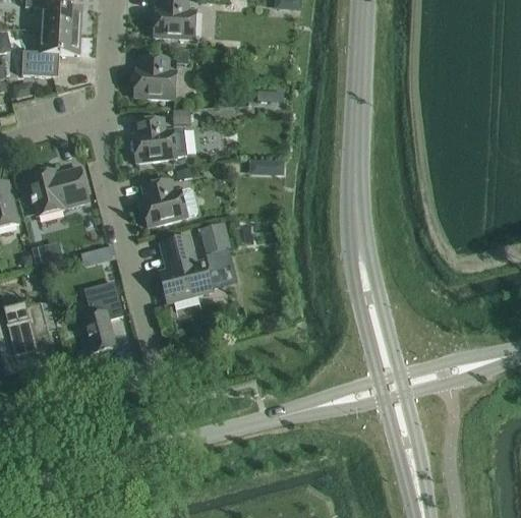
[(41,7),(40,31),(80,32),(81,9),(51,8),(51,0),(24,0),(24,7),(41,7)]
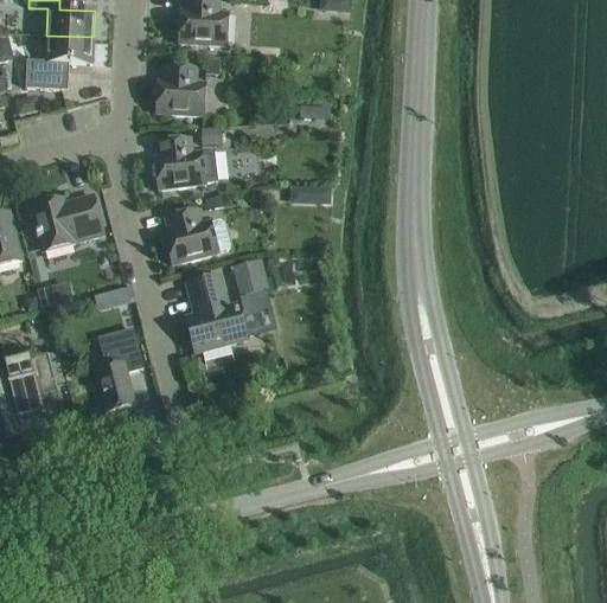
[(179,43),(227,45),(228,12),(218,12),(219,0),(185,0),(185,11),(180,10),(179,43)]
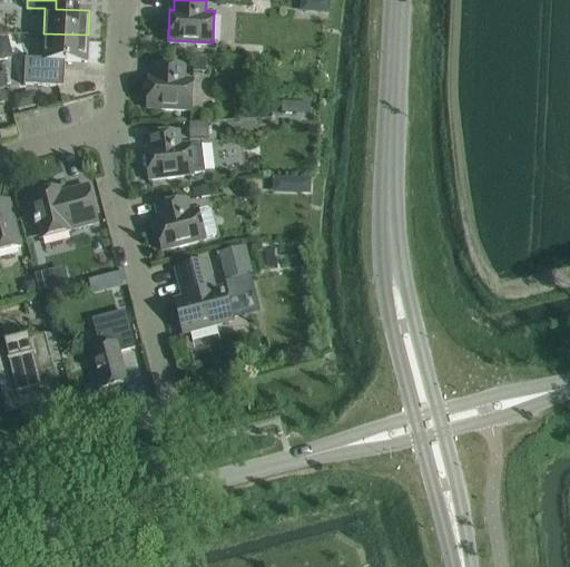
[(313,0),(313,6),(317,9),(327,10),(327,0),(313,0)]
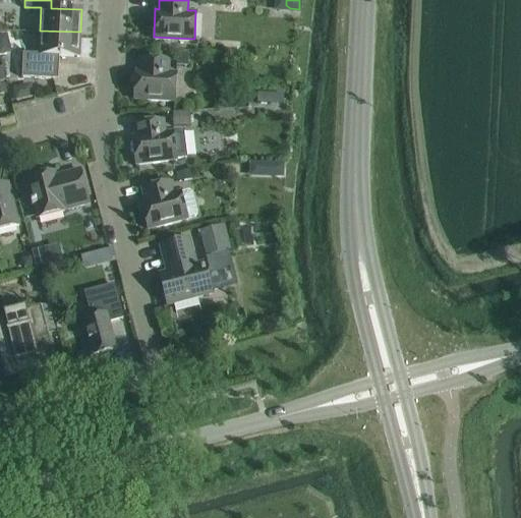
[(7,31),(0,32),(0,47),(10,45),(7,31)]
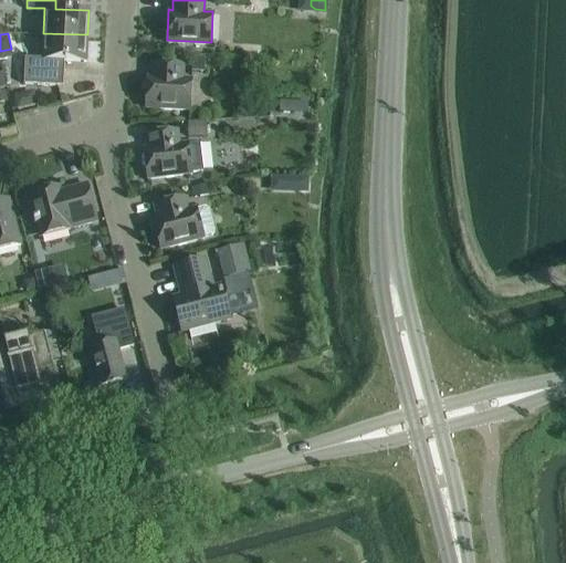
[(24,55),(23,81),(58,83),(59,64),(62,62),(62,58),(86,59),(87,34),(43,33),(42,55),(24,55)]
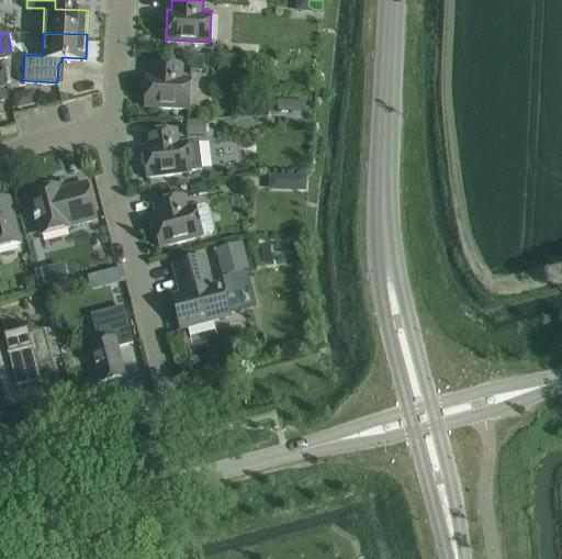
[(190,68),(202,69),(203,55),(191,54),(190,68)]
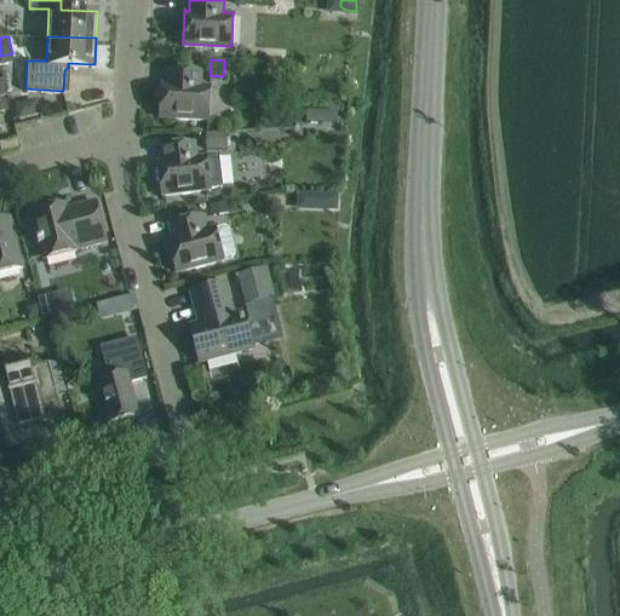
[(160,115),(207,119),(210,84),(200,84),(201,69),(167,68),(166,82),(161,81),(160,115)]
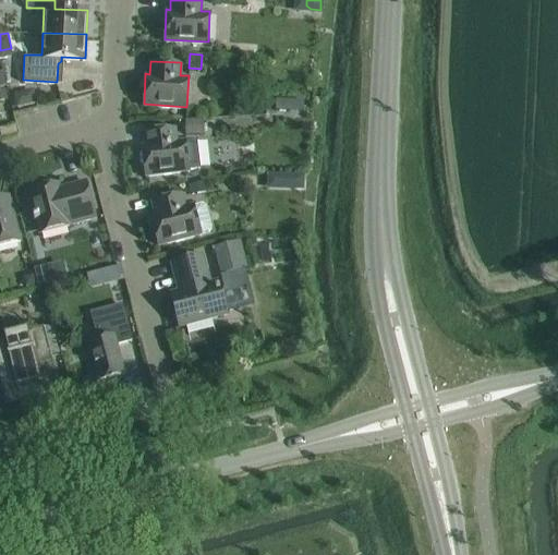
[(32,86),(13,92),(16,105),(36,100),(32,86)]
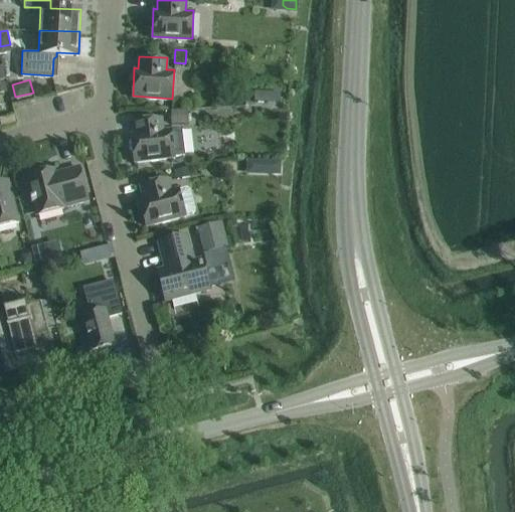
[(281,90),(254,90),(254,100),(281,100),(281,90)]
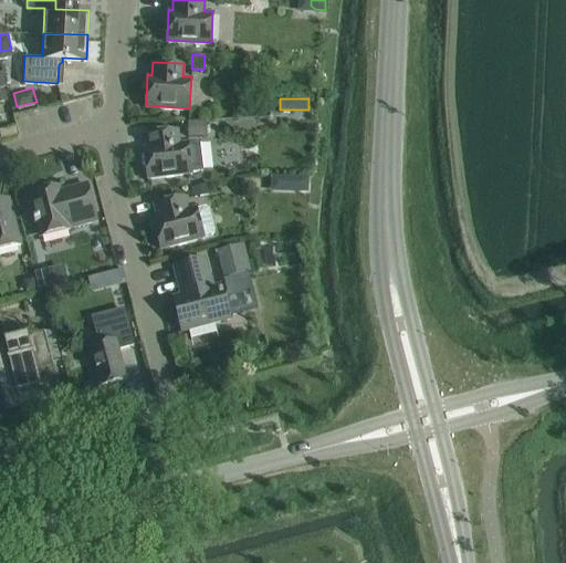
[(206,120),(188,120),(189,134),(206,134),(206,120)]
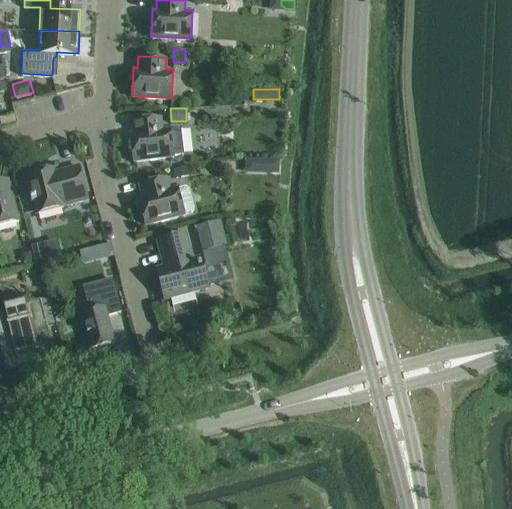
[(14,112),(0,115),(0,120),(1,124),(16,121),(14,112)]
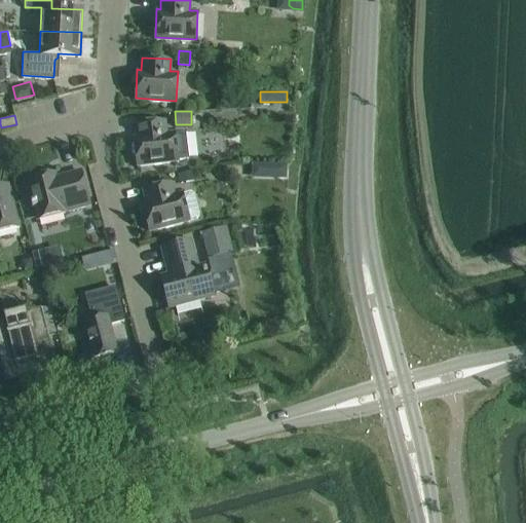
[(178,159),(178,158),(188,157),(185,129),(166,132),(165,119),(137,122),(138,135),(134,136),(138,163),(178,159)]
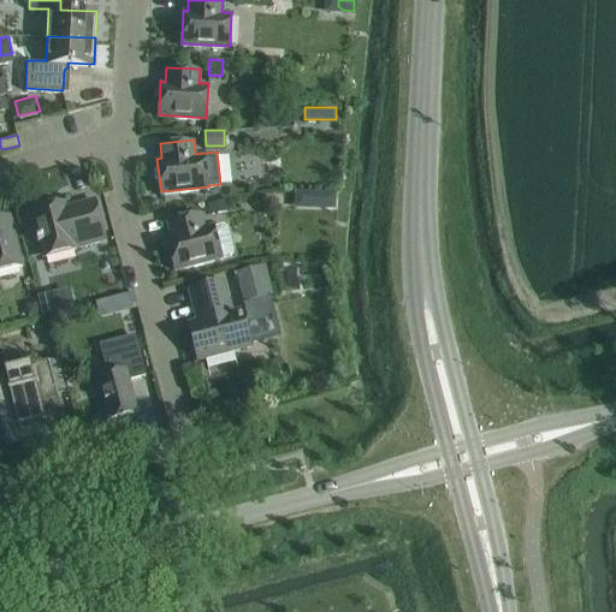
[(105,238),(94,197),(65,205),(64,200),(31,208),(43,255),(76,247),(76,245),(105,238)]
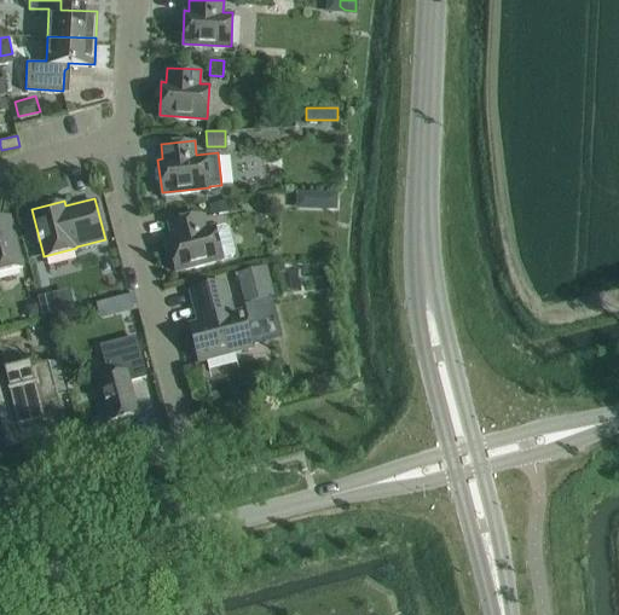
[(210,213),(229,209),(227,198),(208,202),(210,213)]
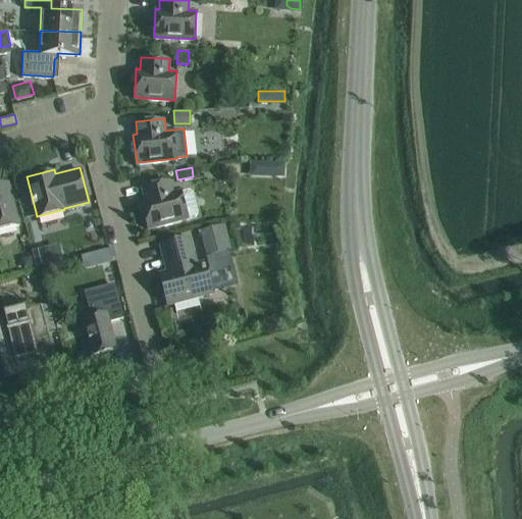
[(149,227),(188,217),(188,216),(195,214),(197,209),(192,191),(189,189),(180,191),(180,190),(173,192),(170,179),(142,187),(145,199),(142,200),(149,227)]
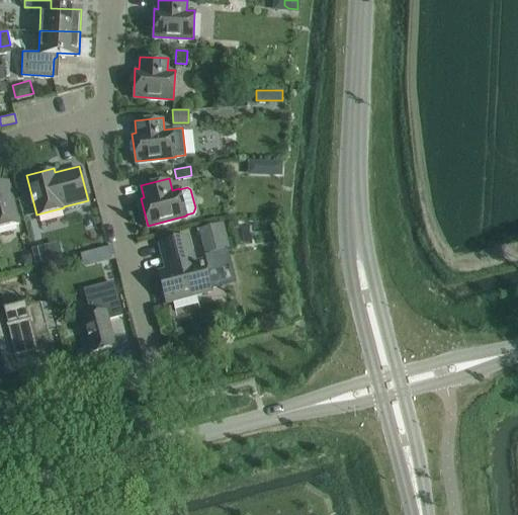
[(0,182),(0,226),(18,222),(8,180),(0,182)]
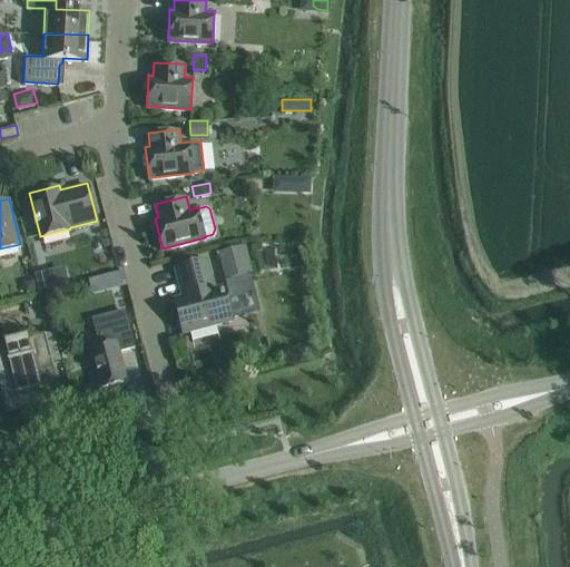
[(225,279),(229,293),(254,287),(249,272),(254,271),(246,244),(217,252),(225,279)]
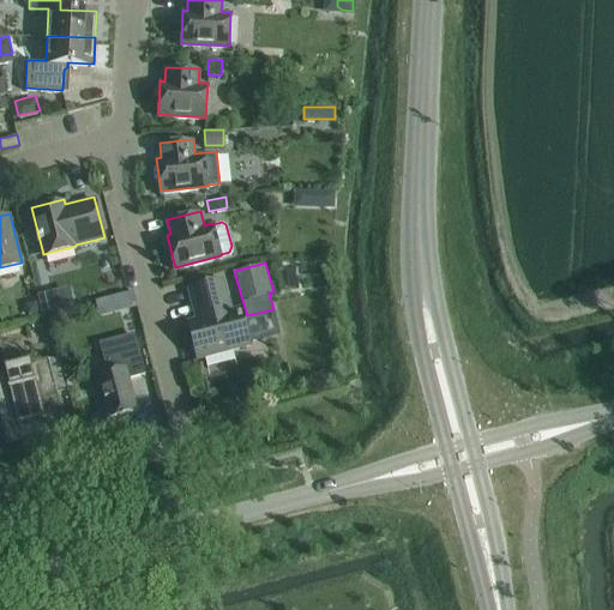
[(198,356),(248,343),(240,307),(230,309),(223,279),(188,288),(197,318),(188,320),(198,356)]
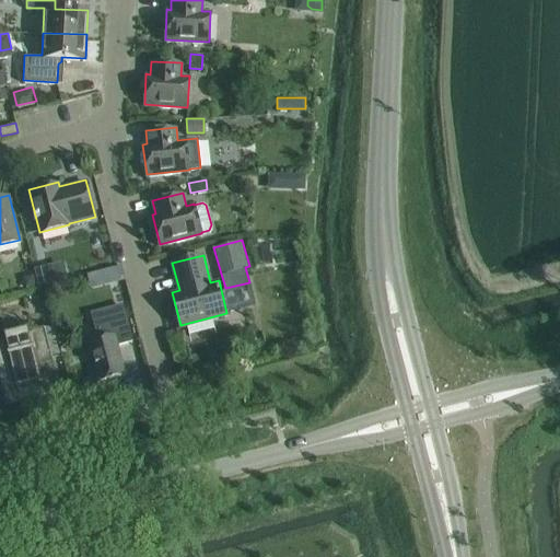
[(66,277),(61,260),(34,267),(37,282),(38,285),(66,277)]
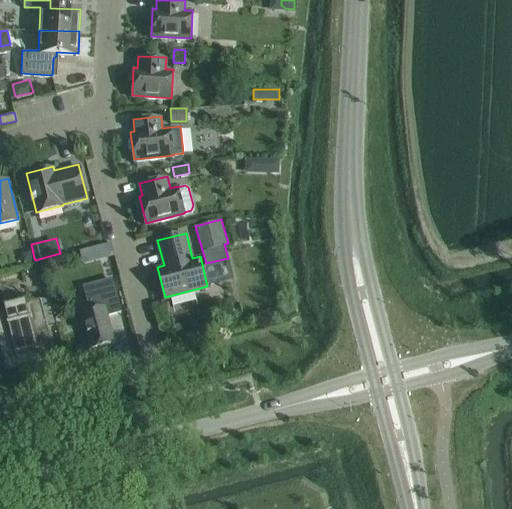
[(31,248),(20,251),(23,261),(34,258),(31,248)]
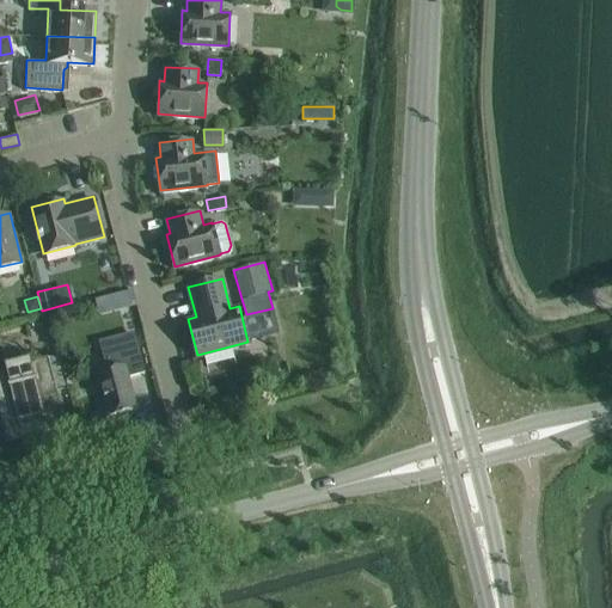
[(144,370),(133,331),(101,341),(108,369),(95,372),(106,415),(136,406),(128,374),(144,370)]
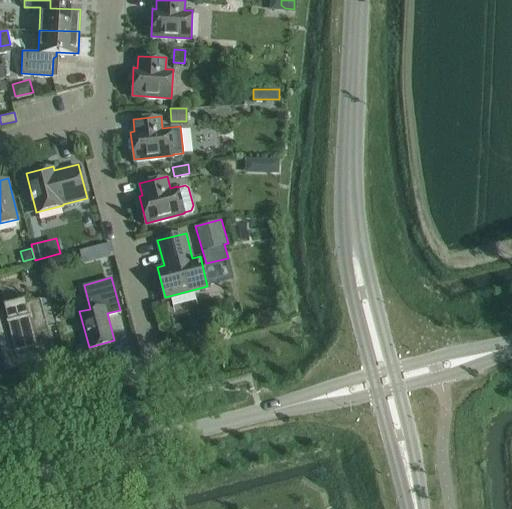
[(0,352),(4,369),(54,356),(47,325),(56,323),(50,296),(40,298),(40,297),(25,301),(25,299),(4,305),(4,306),(0,307),(0,352)]
